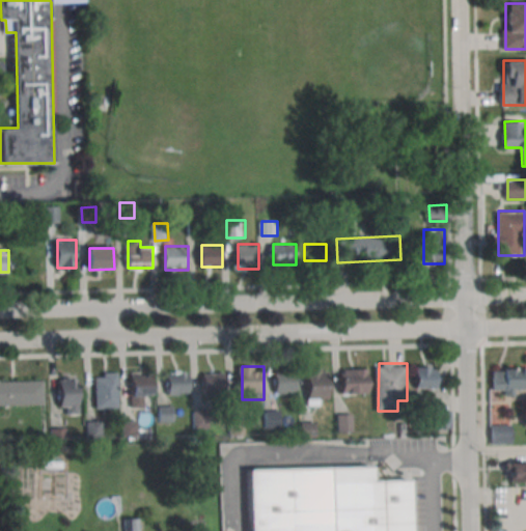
[(438,389),(438,366),(418,366),(418,389),(438,389)]
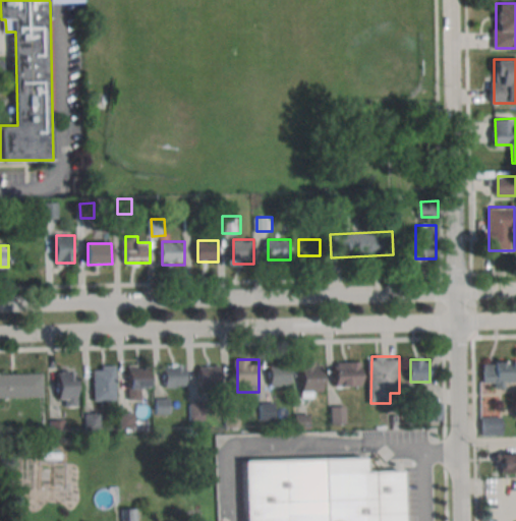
[(510,387),(510,382),(515,382),(515,360),(485,361),(485,387),(510,387)]
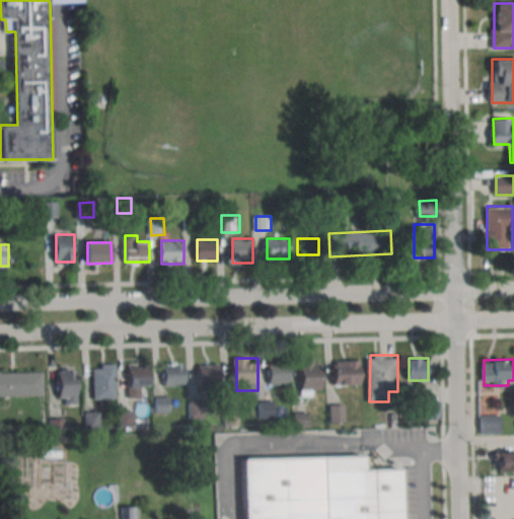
[(335,360),(335,384),(362,384),(362,360),(335,360)]
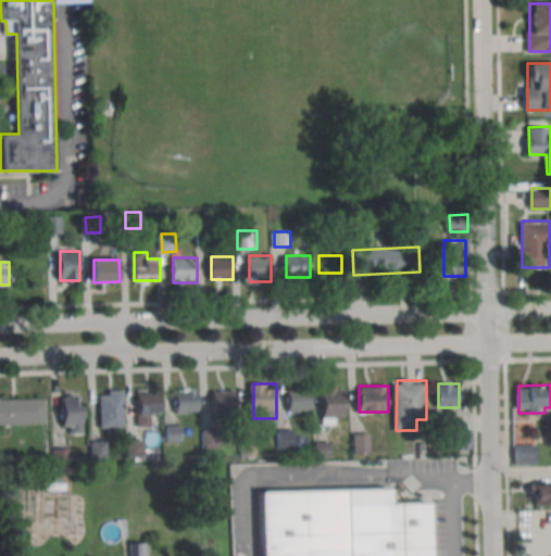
[(325,422),(347,422),(347,387),(325,387),(325,422)]
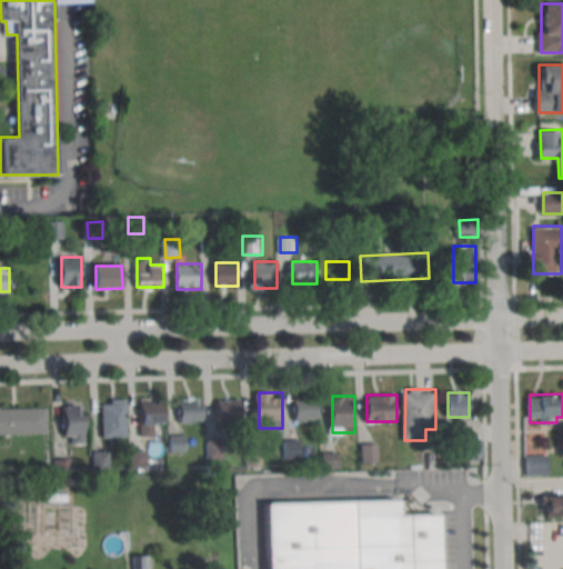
[(130,398),(104,398),(104,437),(130,437),(130,398)]
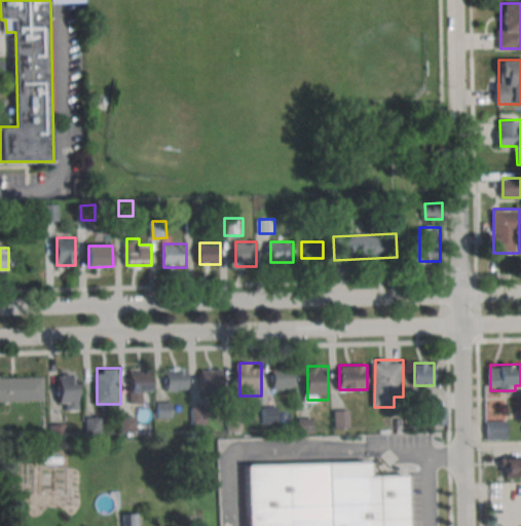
[(133,403),(144,403),(144,392),(152,392),(152,368),(133,368),(133,403)]
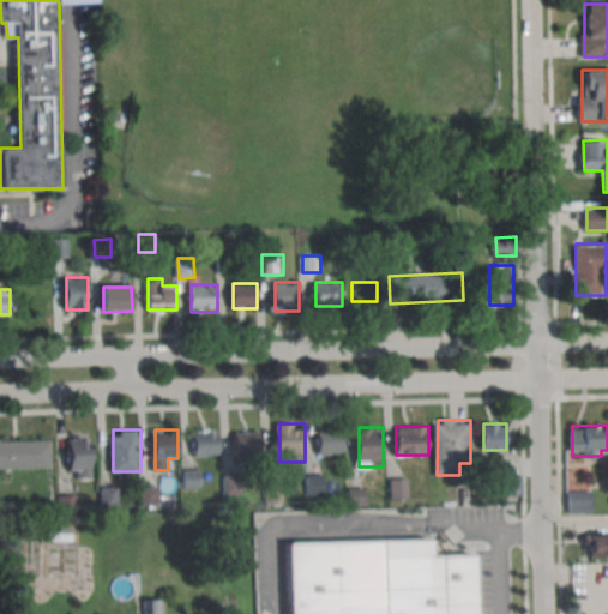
[(222,456),(222,429),(196,429),(196,456),(222,456)]
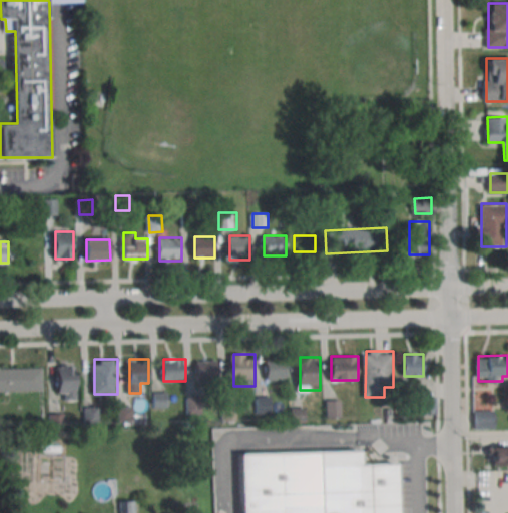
[(267,359),(267,379),(289,379),(289,359),(267,359)]
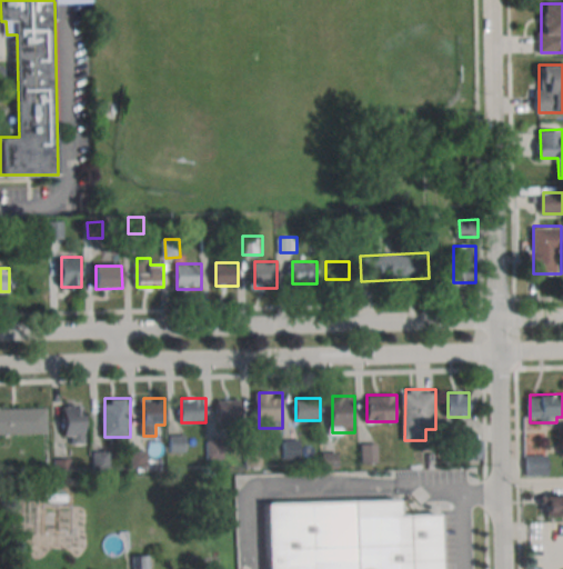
[(219,420),(243,420),(243,399),(219,399),(219,420)]
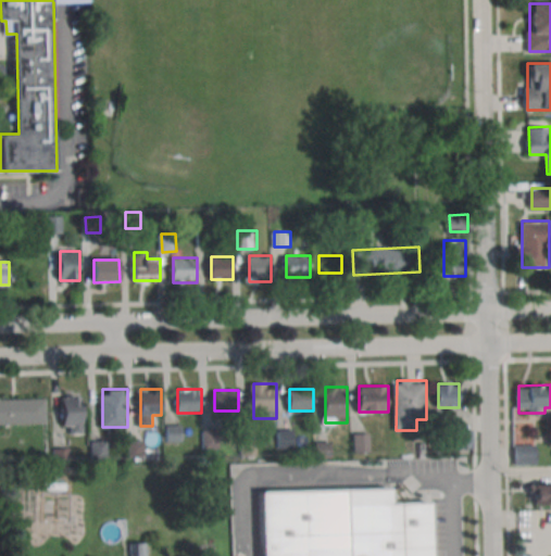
[(84,393),(64,393),(64,433),(84,433),(84,393)]
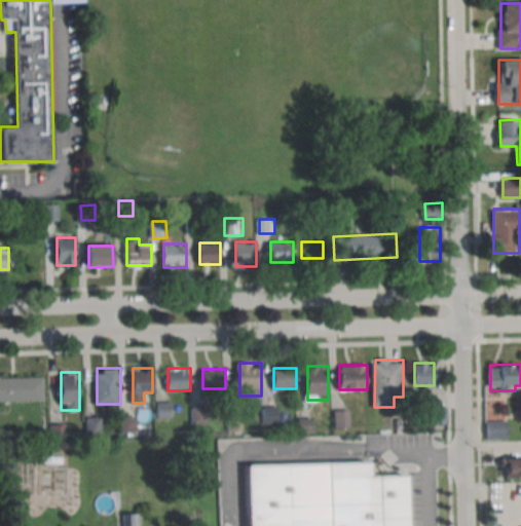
[(0,400),(46,400),(46,376),(0,376),(0,400)]
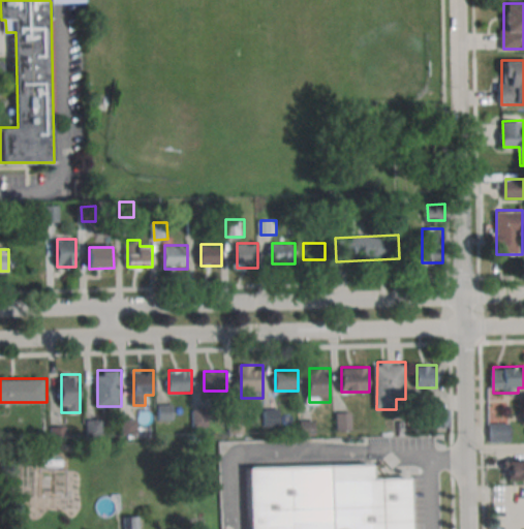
[(161,418),(176,418),(176,404),(161,404),(161,418)]
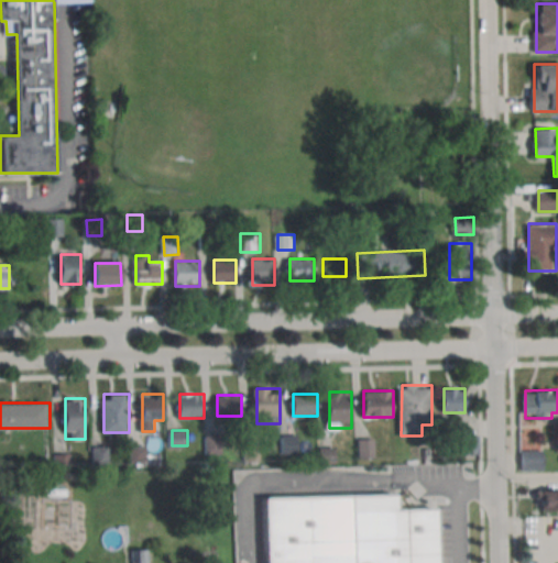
[(285,435),(285,456),(301,457),(301,435),(285,435)]
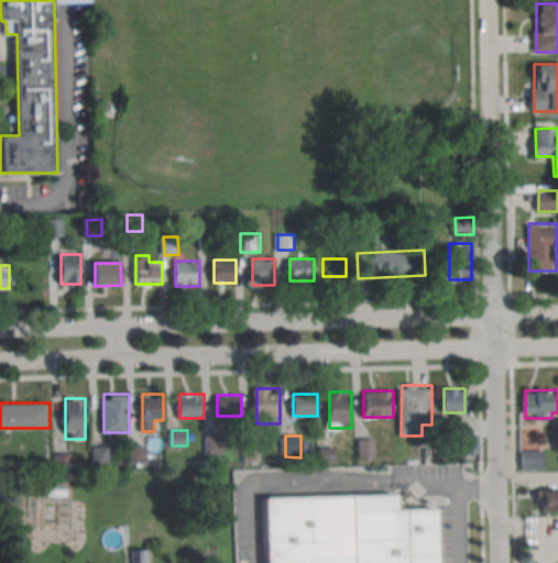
[(482,454),(482,435),(465,435),(465,454),(482,454)]
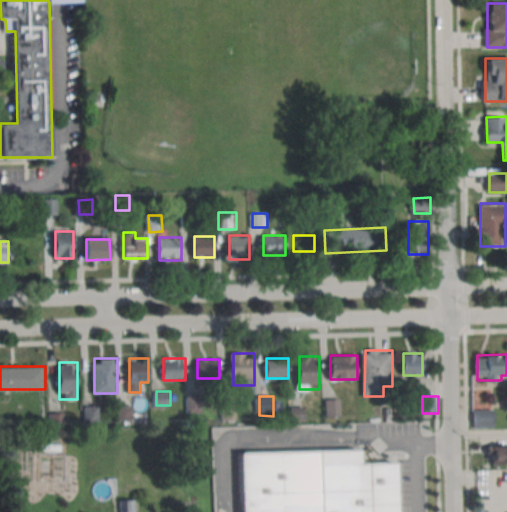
[(190,411),(203,411),(203,399),(190,399),(190,411)]
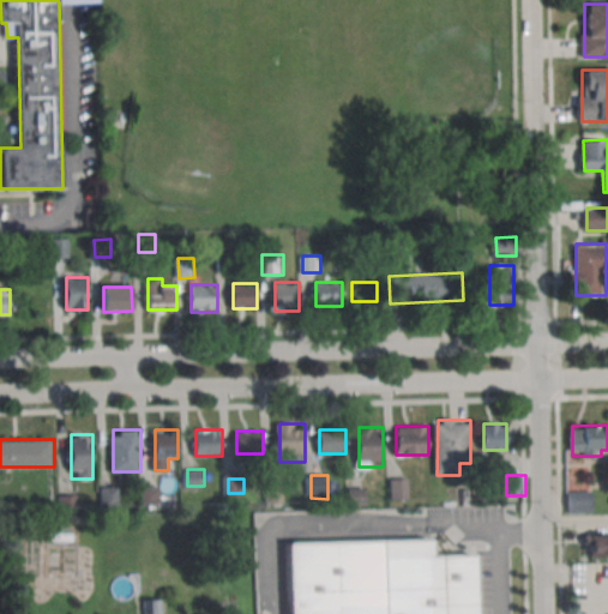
[(392,499),(411,499),(411,479),(392,479),(392,499)]
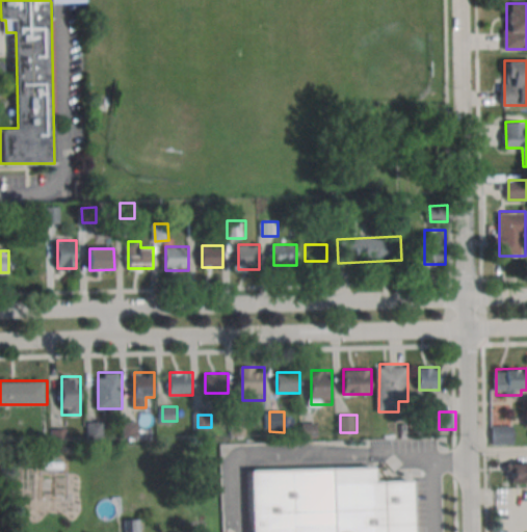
[(140,420),(125,420),(125,436),(140,436),(140,420)]
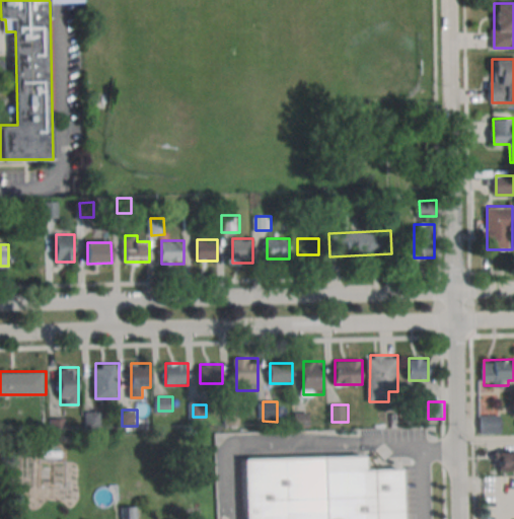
[(241,410),(241,425),(228,425),(227,411),(241,410)]
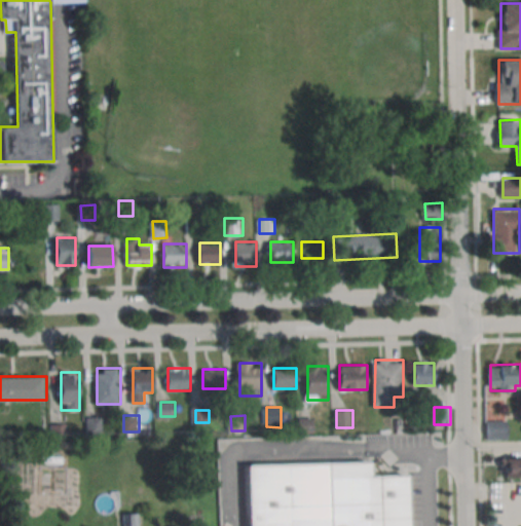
[(88,434),(104,434),(104,416),(88,416),(88,434)]
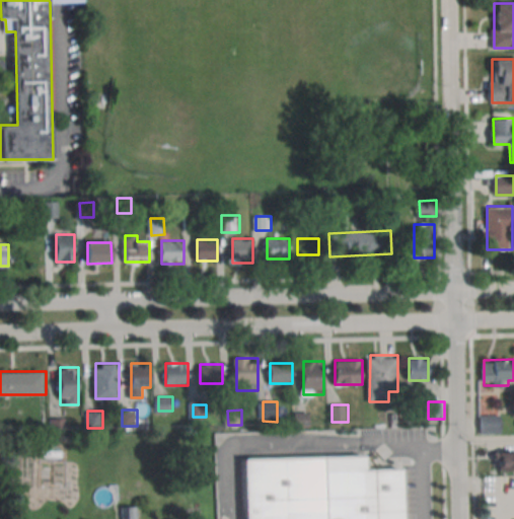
[(297,428),(311,428),(311,412),(297,412),(297,428)]
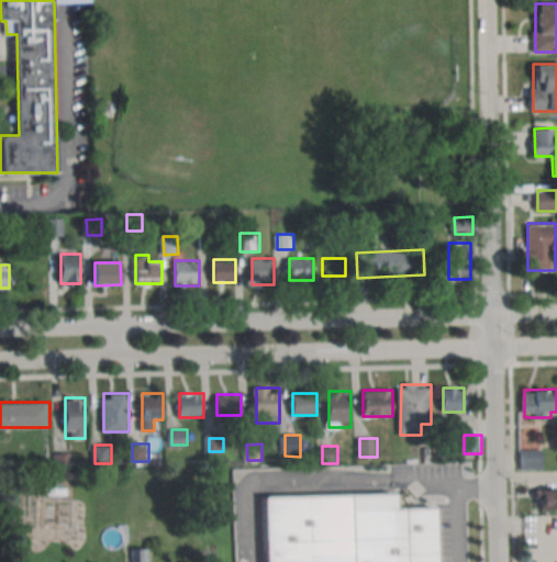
[(543,470),(543,449),(522,449),(522,470),(543,470)]
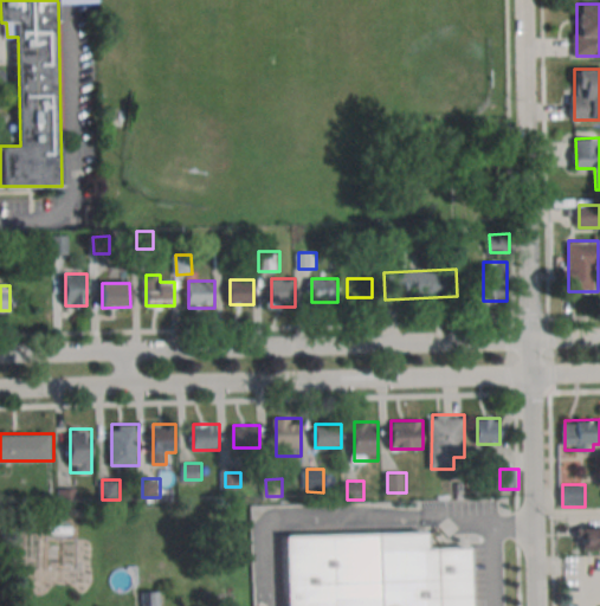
[(78,489),(79,509),(62,509),(60,490),(78,489)]
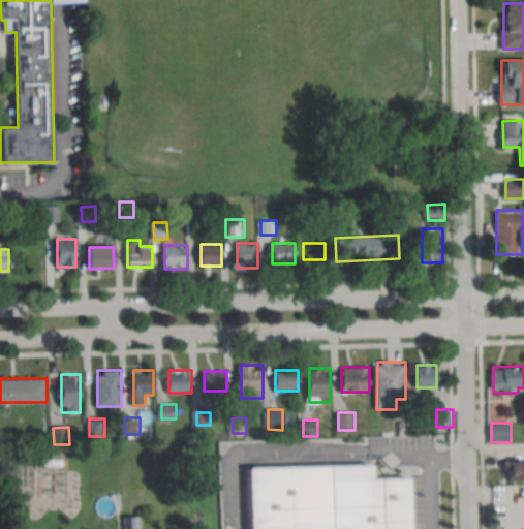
[(523,461),(507,461),(507,479),(523,479),(523,461)]
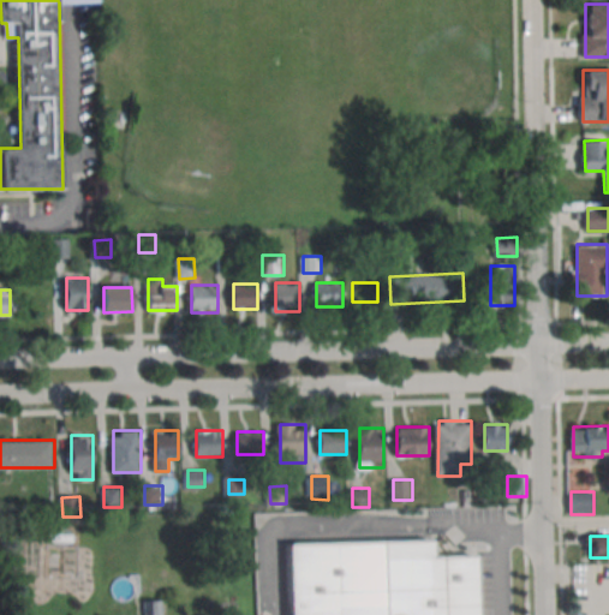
[(293,614),(291,544),(435,538),(435,557),(478,556),(478,614),(293,614)]
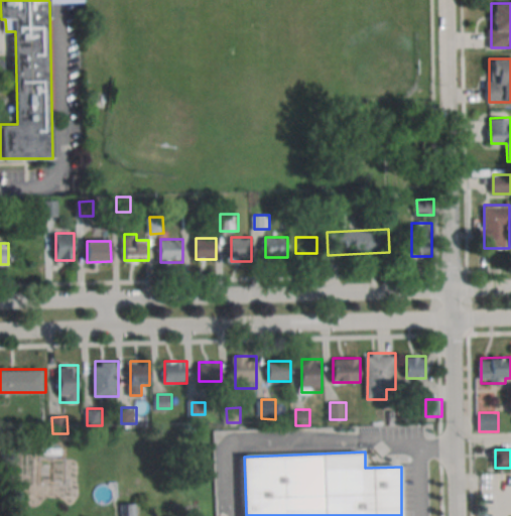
[(123,505),(123,515),(138,515),(138,504),(123,505)]
